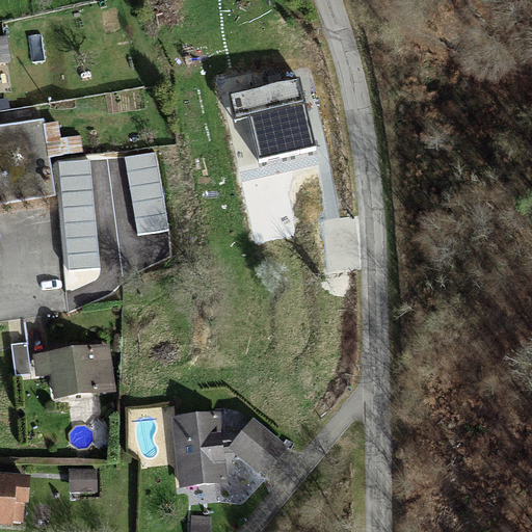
[(297,80),(229,95),(234,118),(247,115),(258,160),(312,149),(297,80)]
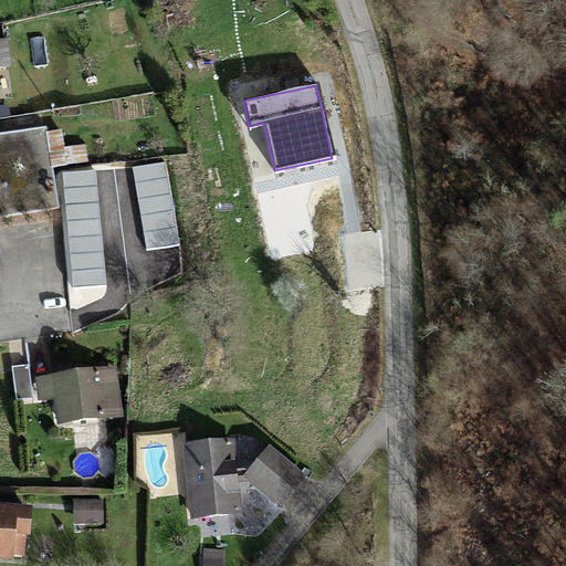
[(167,160),(133,166),(145,249),(179,243),(167,160)]
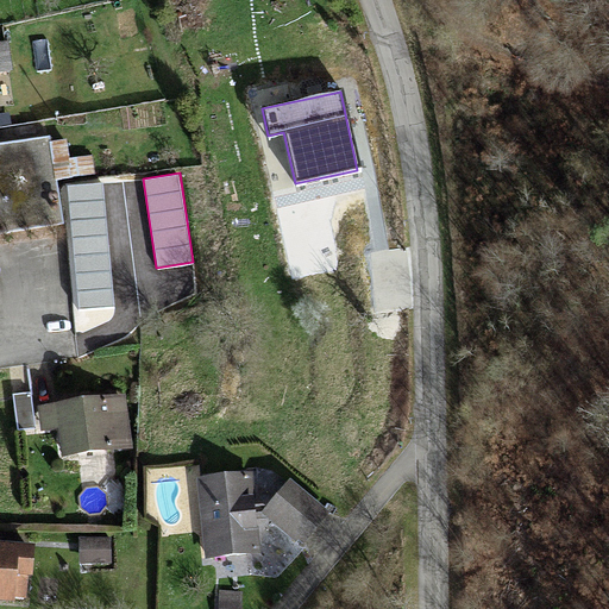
[(67,186),(77,309),(113,307),(104,183),(67,186)]
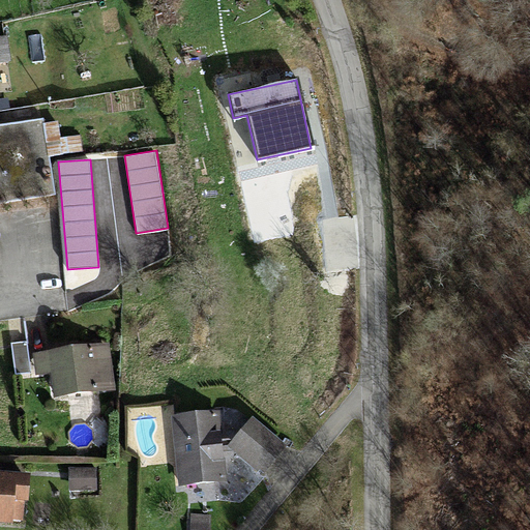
[(111,387),(106,351),(35,360),(37,379),(50,377),(52,395),(111,387)]
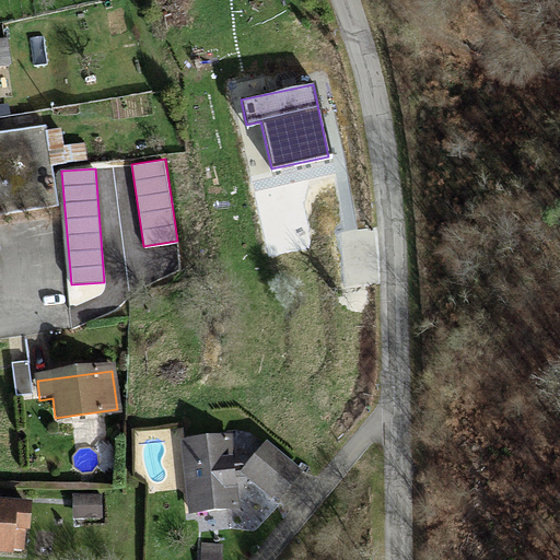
[(228,440),(182,444),(189,514),(234,510),(228,440)]
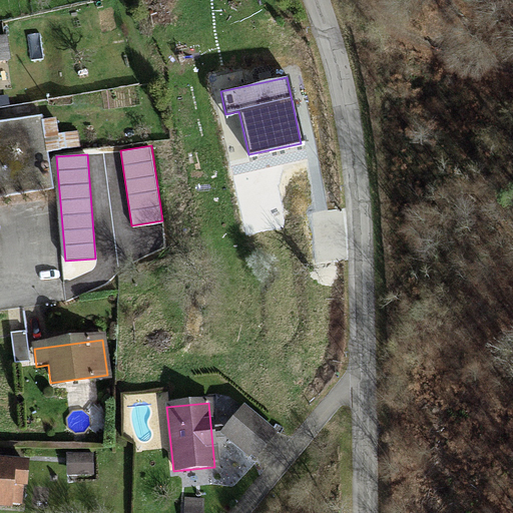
[(240,412),(221,435),(254,461),(273,439),(240,412)]
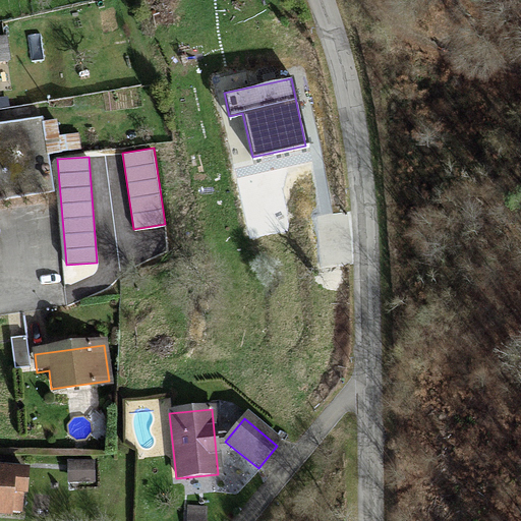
[(93,466),(69,464),(66,484),(91,487),(93,466)]
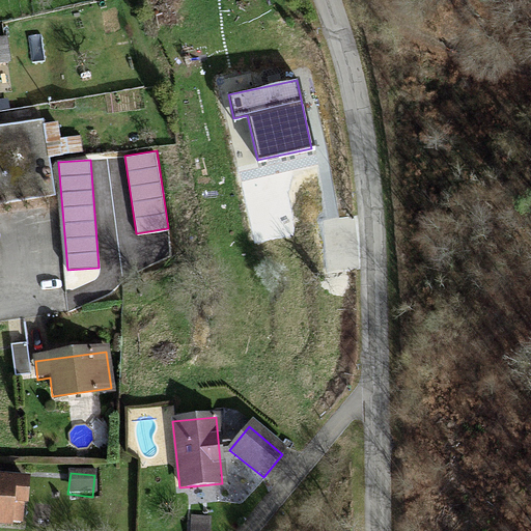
[(23,487),(0,485),(0,527),(19,530),(23,487)]
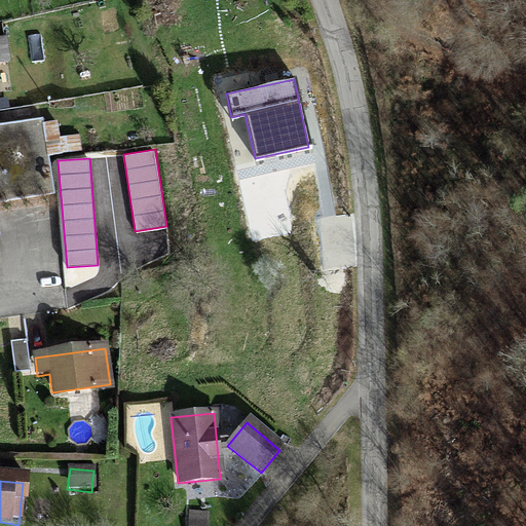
[(190,515),(189,525),(205,525),(207,515),(190,515)]
